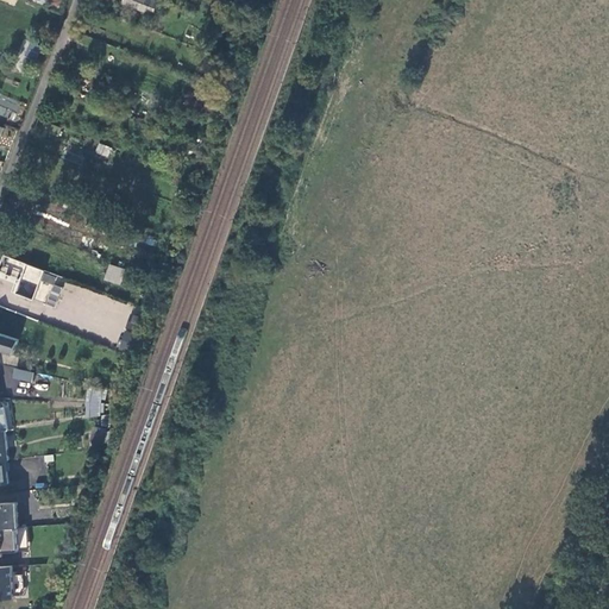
[(0,0),(0,41),(46,62),(67,0),(0,0)]
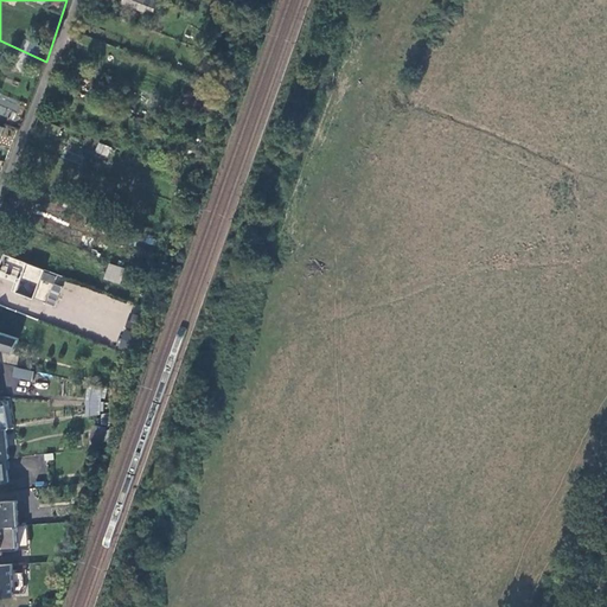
[(153,13),(159,16),(164,5),(158,2),(158,1),(153,0),(125,0),(123,4),(152,16),(153,13)]
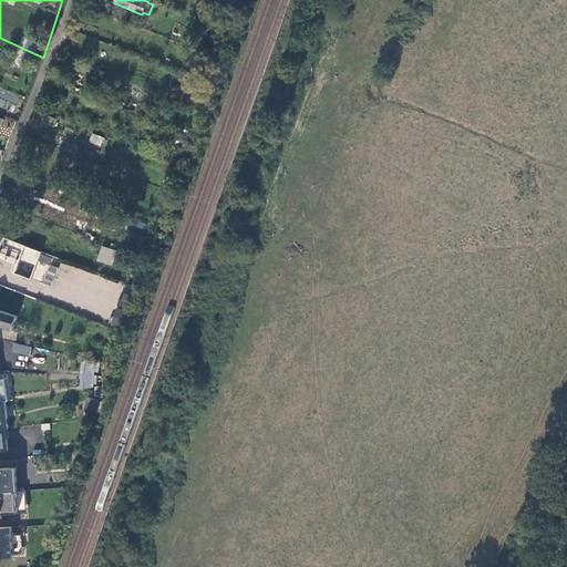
[(83,49),(106,58),(110,48),(88,38),(83,49)]
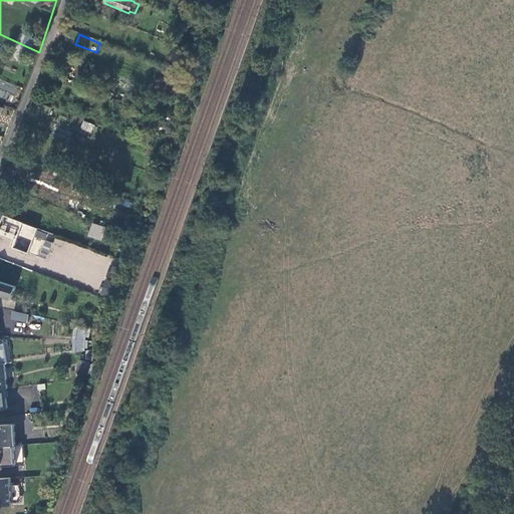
[(82,129),(91,132),(94,125),(85,121),(82,129)]
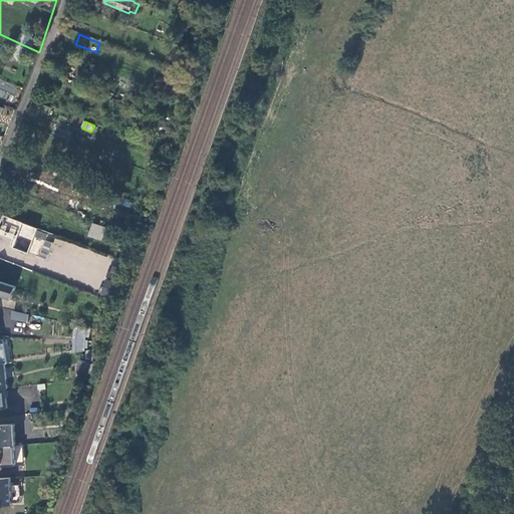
[(36,237),(42,239),(43,237),(46,238),(47,234),(0,215),(0,224),(5,227),(4,230),(9,232),(10,229),(35,239),(36,237)]
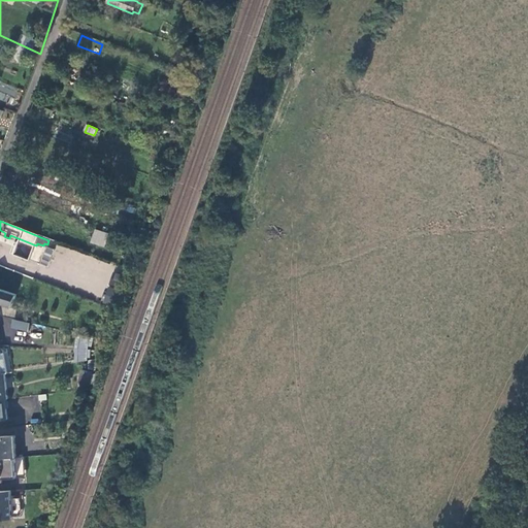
[(104,248),(108,233),(94,229),(90,242),(104,248)]
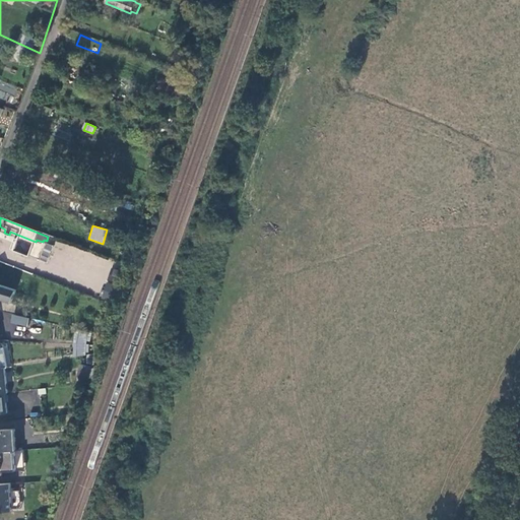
[(103,298),(110,299),(112,283),(105,282),(103,298)]
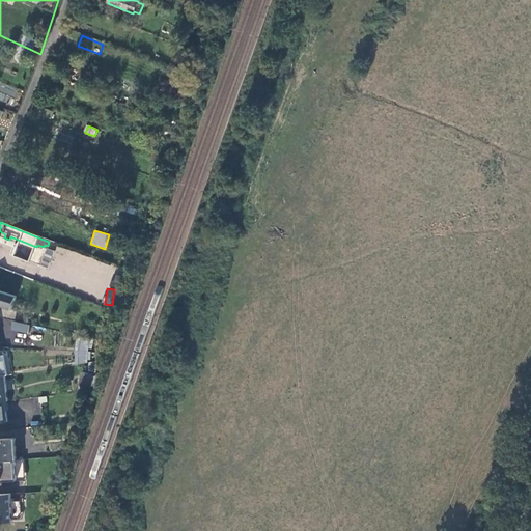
[(0,291),(0,304),(14,309),(17,297),(0,291)]
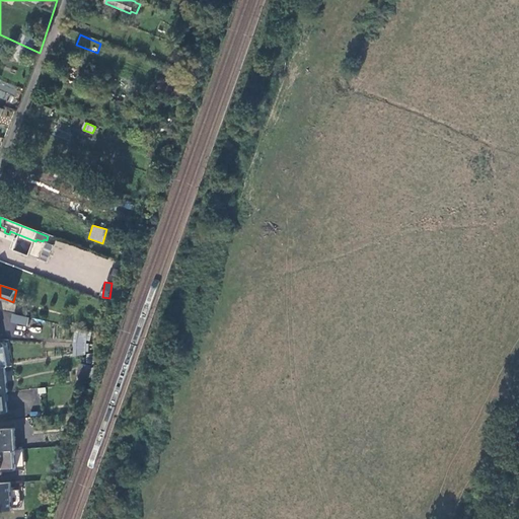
[(29,318),(12,314),(11,320),(27,324),(29,318)]
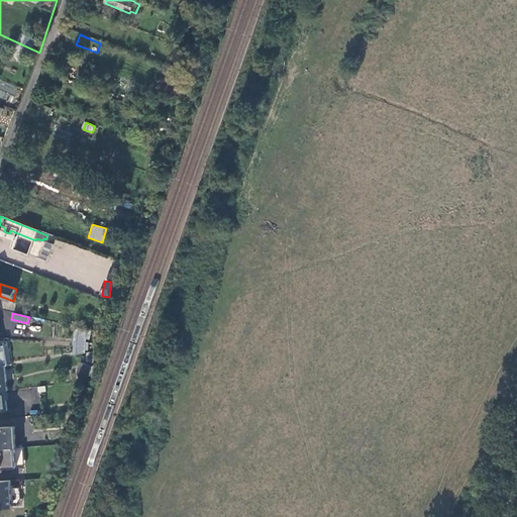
[(92,362),(95,352),(87,353),(86,362),(92,362)]
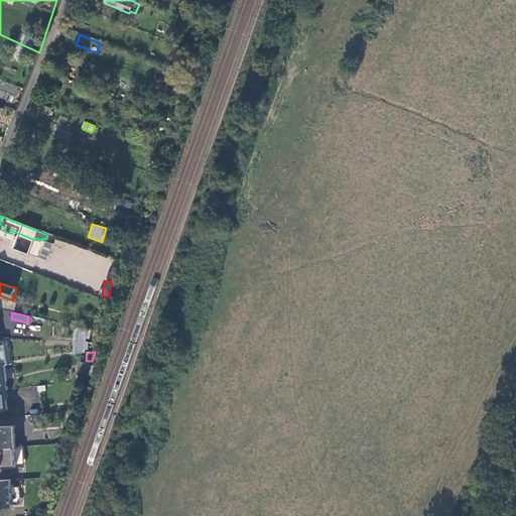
[(78,372),(88,373),(90,367),(86,366),(86,363),(80,362),(78,372)]
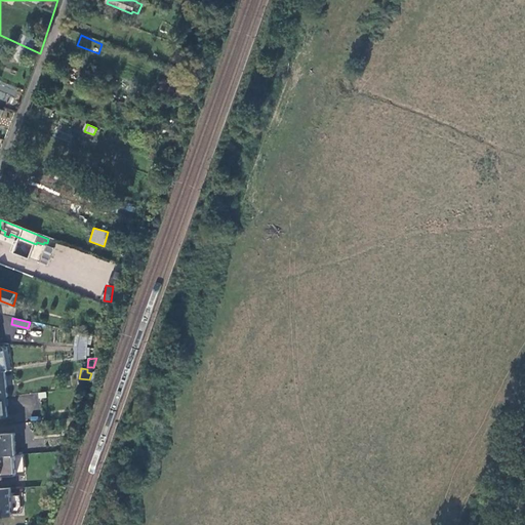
[(2,372),(0,372),(0,397),(5,397),(8,397),(5,372),(2,372)]
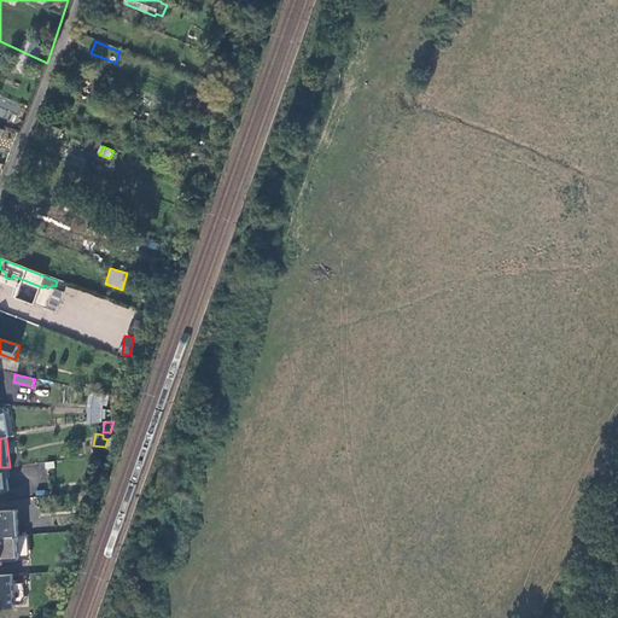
[(0,511),(0,535),(18,535),(16,511),(0,511)]
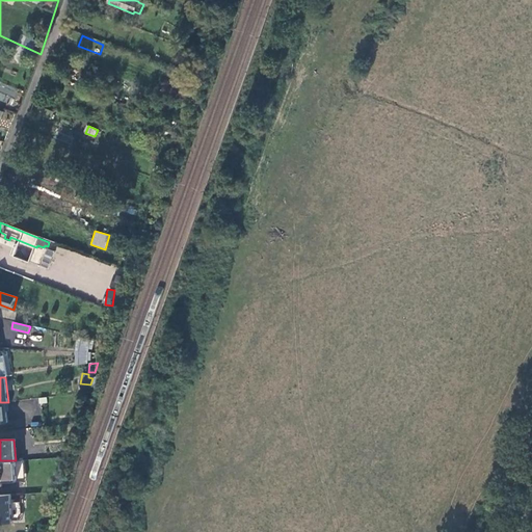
[(16,460),(0,460),(0,486),(1,486),(1,482),(17,481),(16,460)]
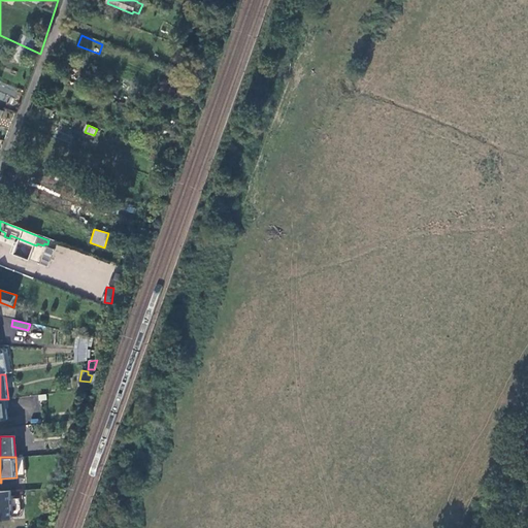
[(0,520),(11,519),(10,491),(0,491),(0,520)]
